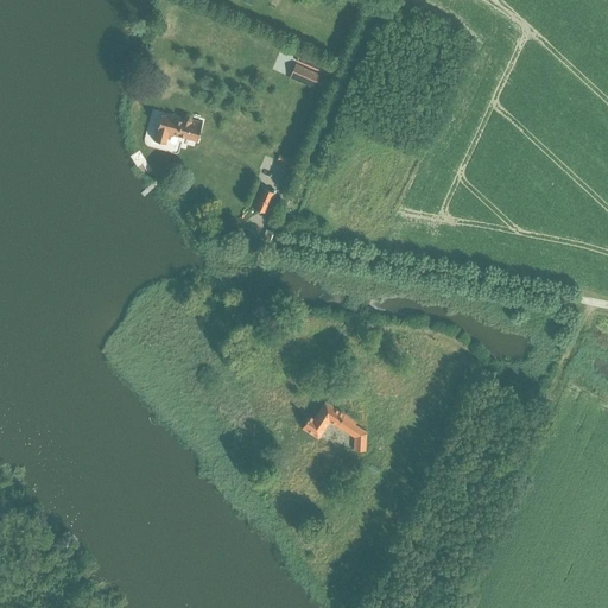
[(296,64),(290,78),(324,93),(337,67),(302,51),(297,62),(302,64),(301,67),(296,64)]
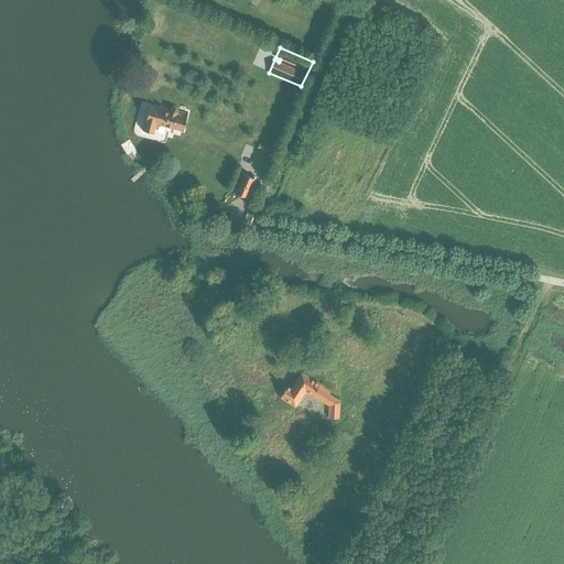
[(145,120),(143,130),(154,133),(158,125),(183,131),(187,118),(179,115),(179,112),(176,108),(173,107),(170,109),(169,112),(164,111),(164,110),(151,106),(148,121),(145,120)]
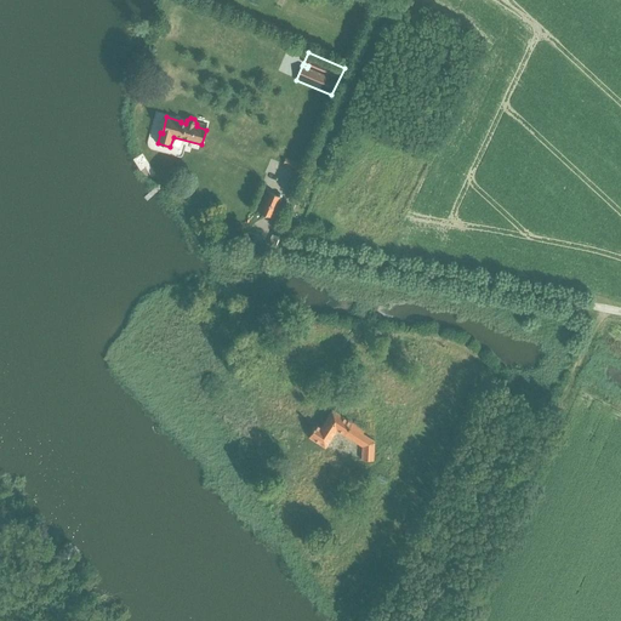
[(146,152),(135,157),(146,178),(157,174),(146,152)]
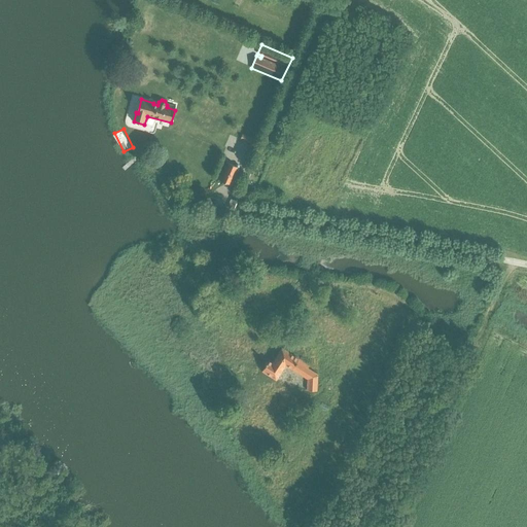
[(244,134),(241,140),(250,144),(253,138),(244,134)]
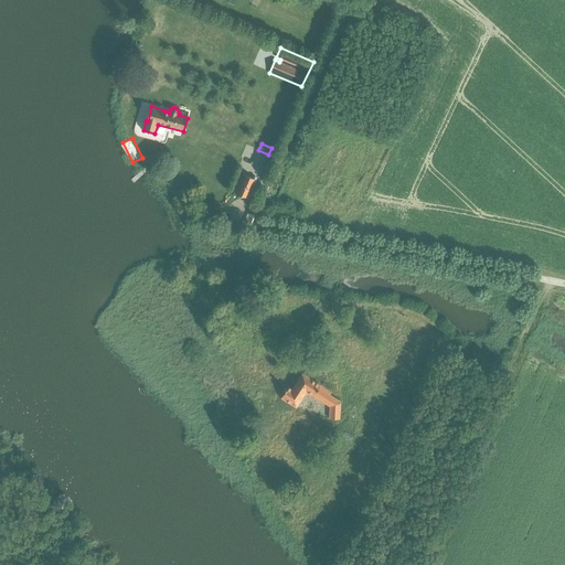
[(243,173),(235,193),(248,199),(257,180),(243,173)]
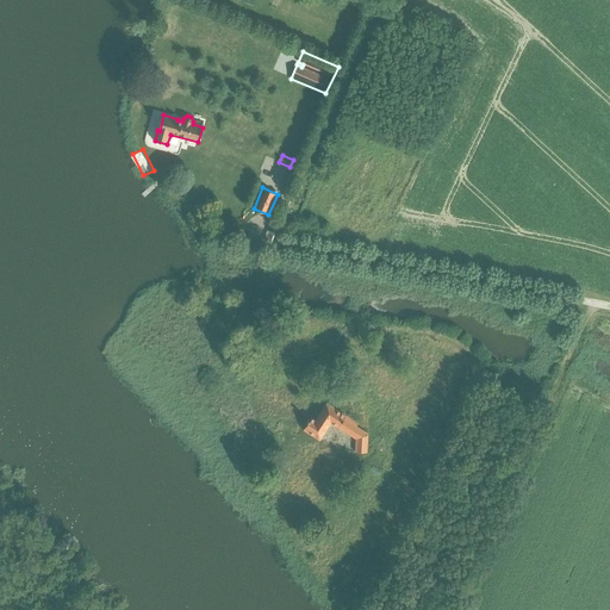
[(259,240),(255,250),(265,254),(268,244),(259,240)]
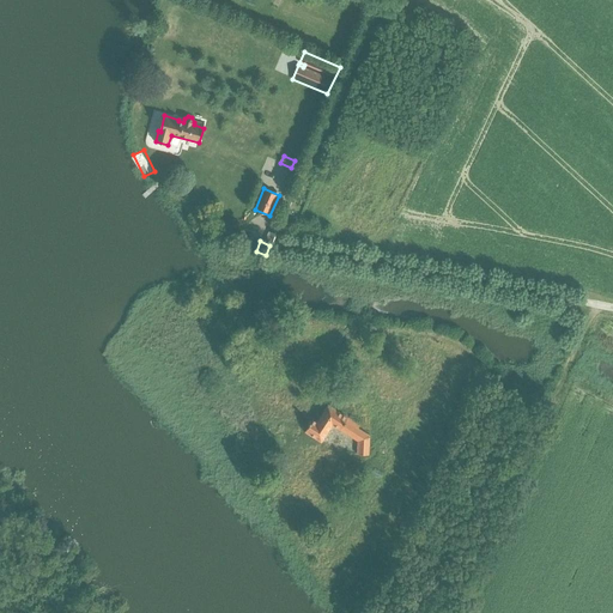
[(314,419),(305,432),(322,443),(333,425),(340,430),(358,442),(357,454),(369,455),(370,436),(359,428),(360,425),(328,404),(316,422),(314,419)]
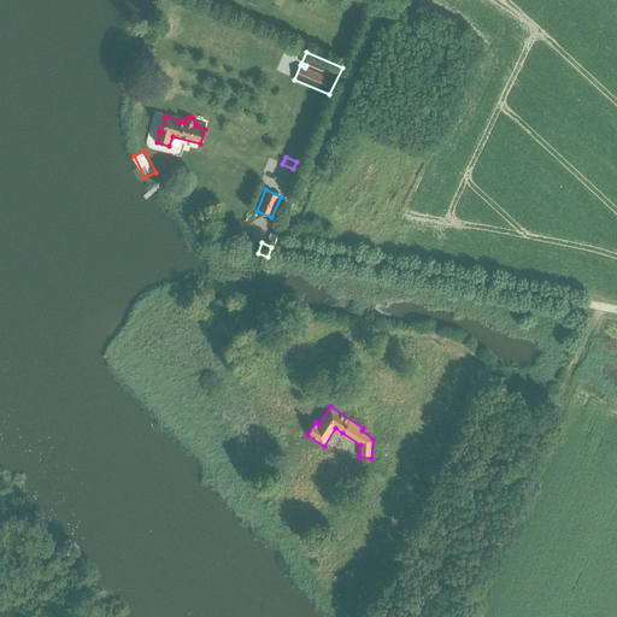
[(377,471),(374,479),(383,483),(387,476),(377,471)]
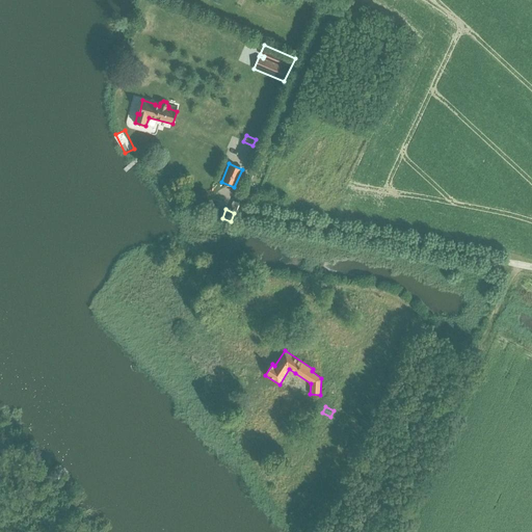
[(378,461),(373,474),(386,479),(389,473),(383,470),(386,464),(378,461)]
